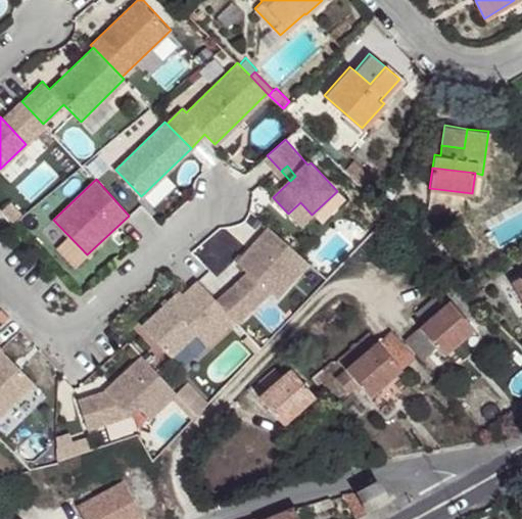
[(312,215),(300,202),(288,214),(300,226),(312,215)]
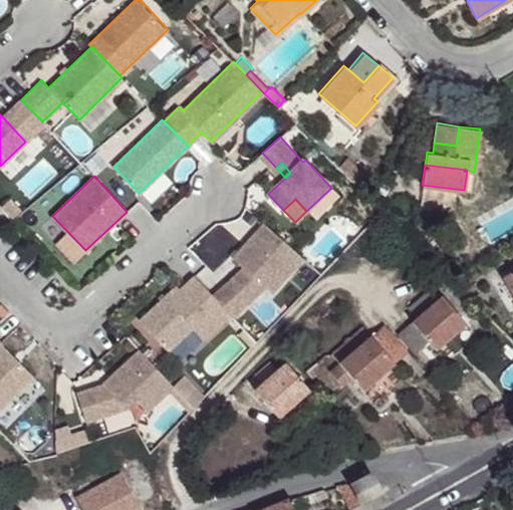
[(243,267),(212,295),(229,314),(231,316),(263,285),(269,291),(302,257),(263,223),(232,257),(243,267)]
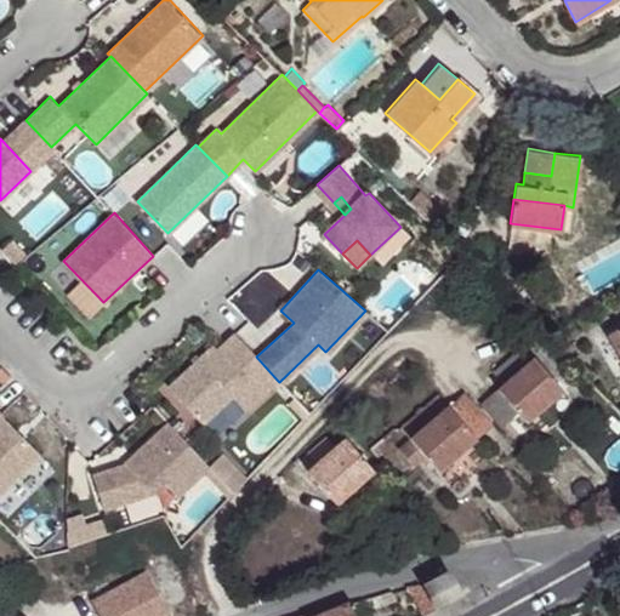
[(619,315),(604,325),(608,331),(619,324),(619,315)]
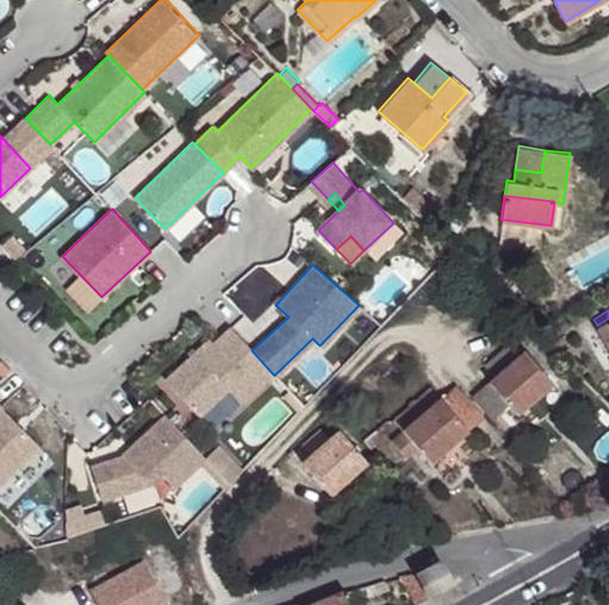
[(608,318),(597,325),(596,326),(608,349),(608,318)]
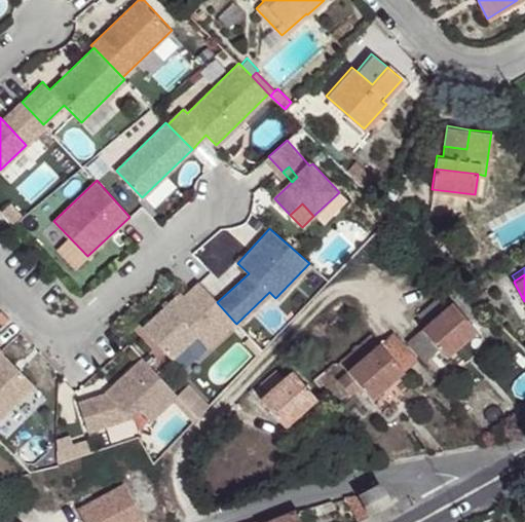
[(207,347),(234,322),(217,302),(198,282),(183,296),(179,292),(142,327),(170,358),(195,334),(207,347)]
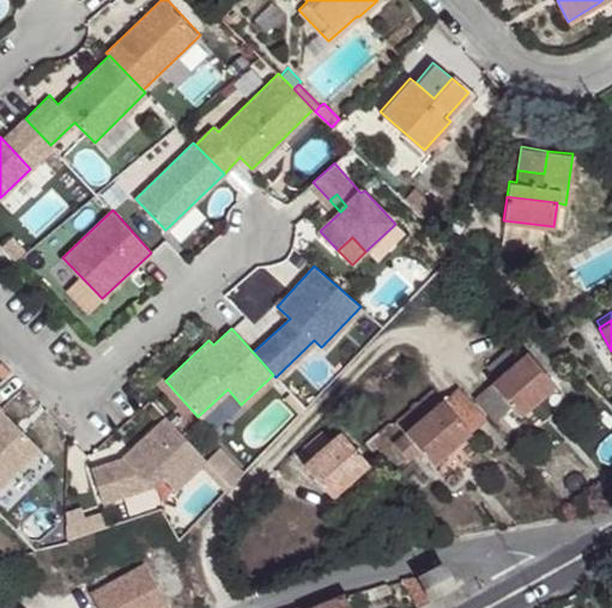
[(555,383),(515,339),(485,365),(496,377),(474,395),(494,418),(509,403),(519,413),(555,383)]
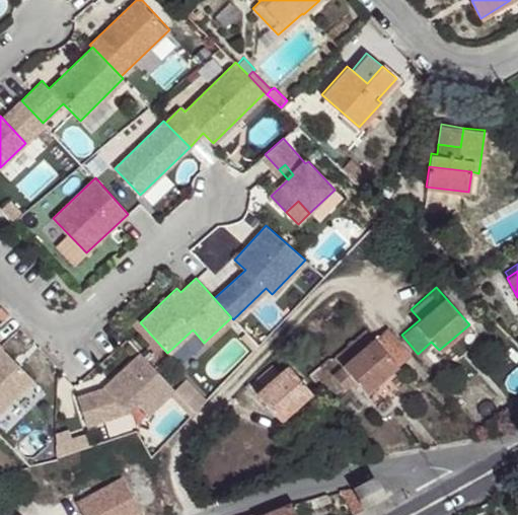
[(373,337),(364,327),(334,355),(366,391),(404,358),(410,353),(386,325),(373,337)]
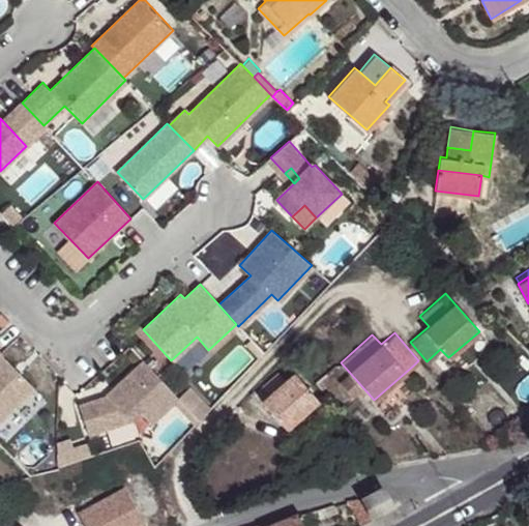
[(0,417),(32,387),(2,356),(3,354),(0,351),(0,417)]
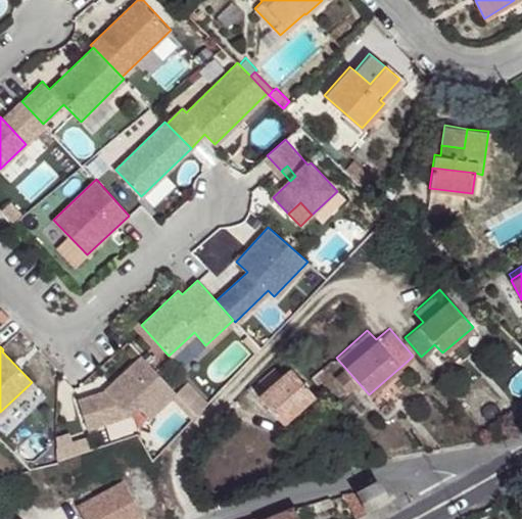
[(105,390),(79,399),(87,427),(127,415),(138,406),(149,417),(176,393),(141,356),(105,390)]
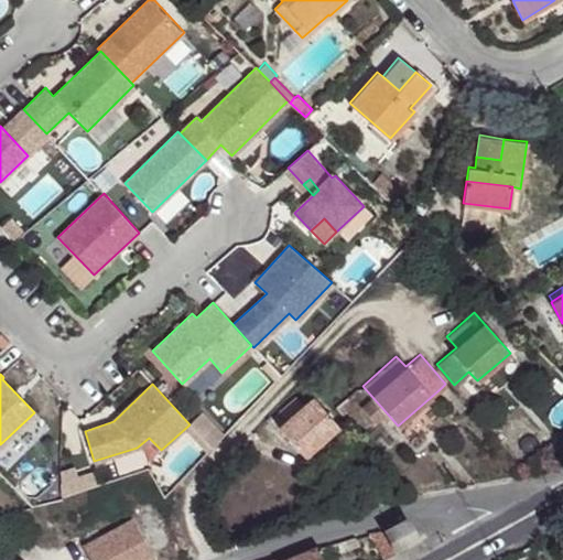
[(445,384),(440,389),(458,410),(464,405),(445,384)]
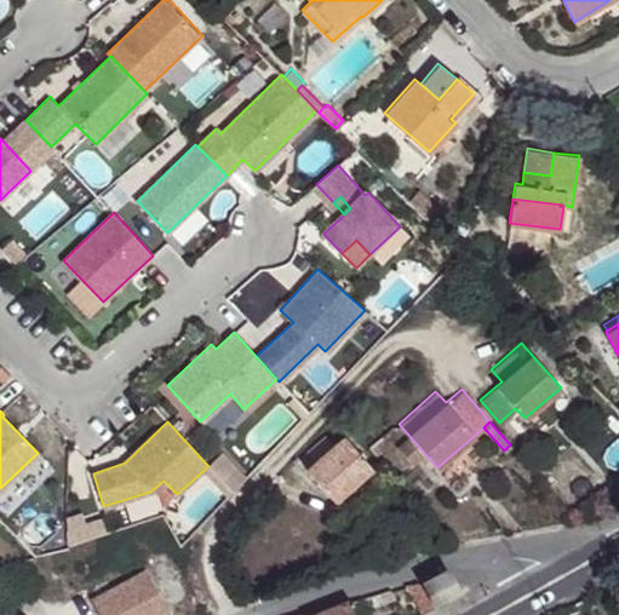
[(372,467),(344,436),(333,444),(324,435),(308,449),(316,460),(307,469),(334,500),(372,467)]
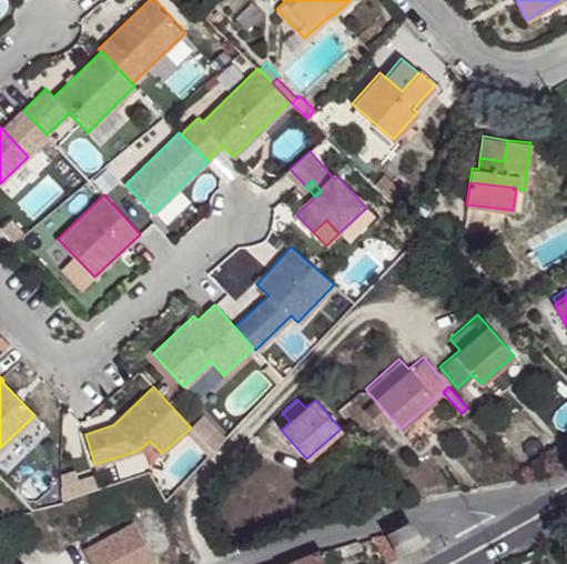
[(191,427),(213,451),(224,439),(203,415),(191,427)]
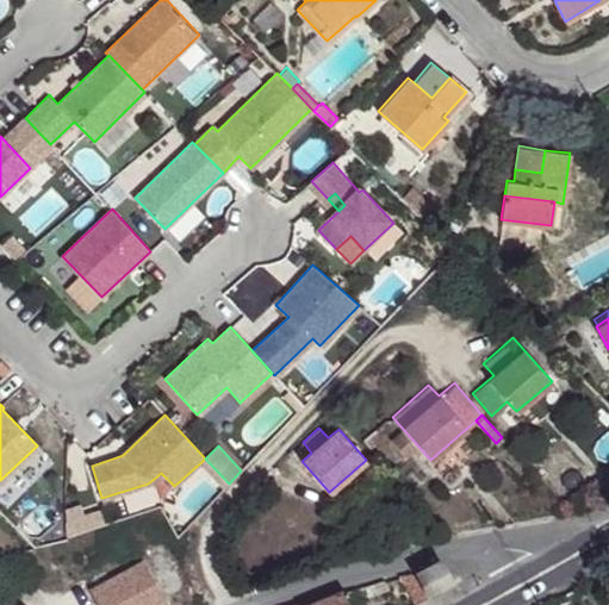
[(0,494),(7,503),(50,459),(38,447),(0,486),(0,494)]
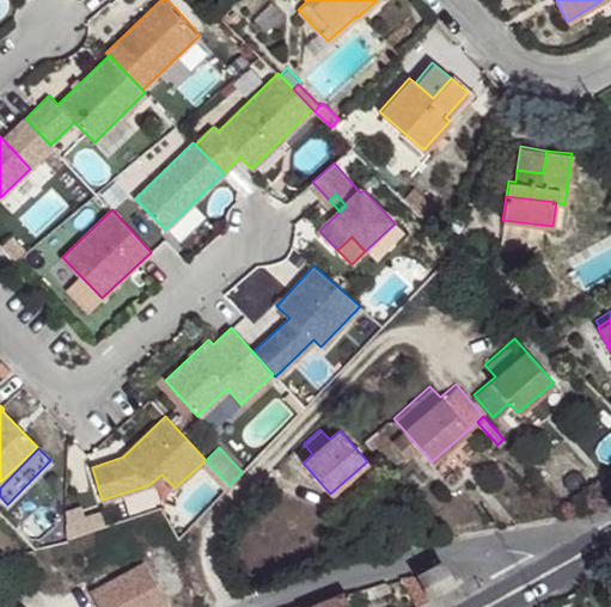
[(77,507),(63,509),(63,537),(97,526),(95,513),(79,517),(77,507)]
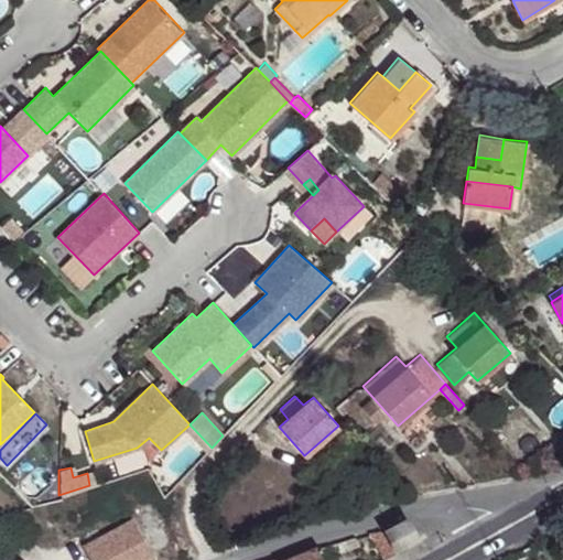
[(133,520),(87,544),(95,559),(145,559),(152,557),(133,520)]
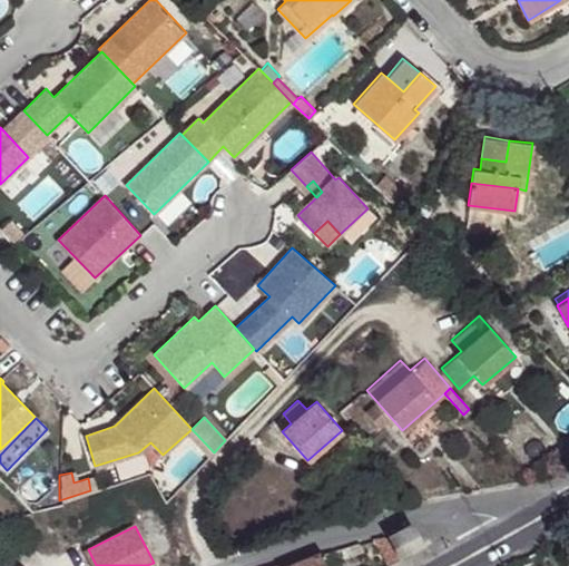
[(383,533),(373,536),(388,563),(401,557),(383,533)]
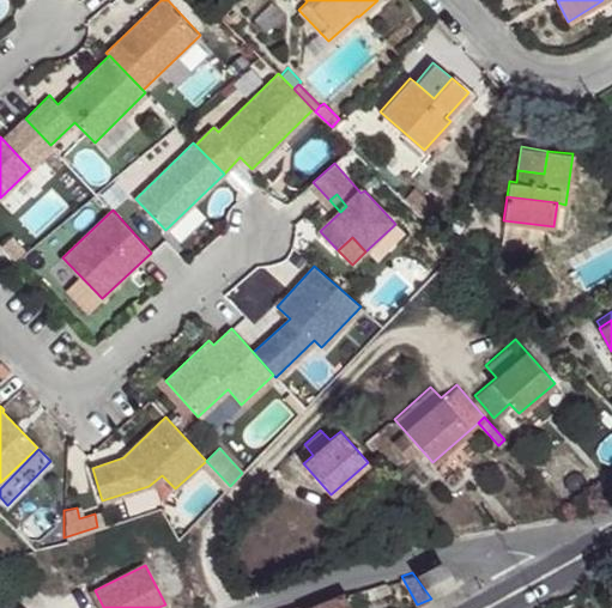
[(306,607),(303,607),(302,607),(350,607),(344,591),(306,607)]
